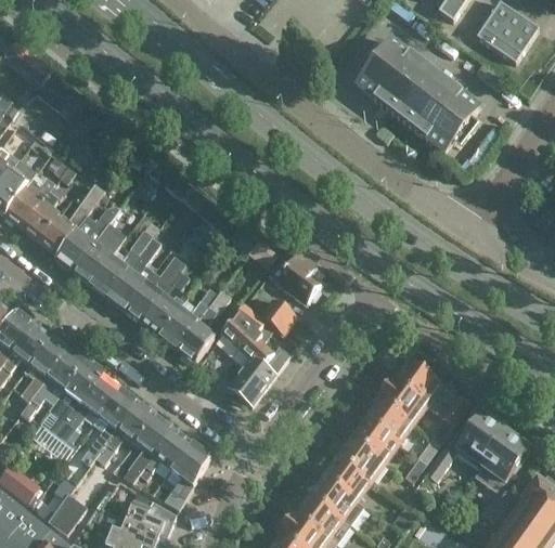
[(447,0),(440,10),(455,20),(467,0),(447,0)]
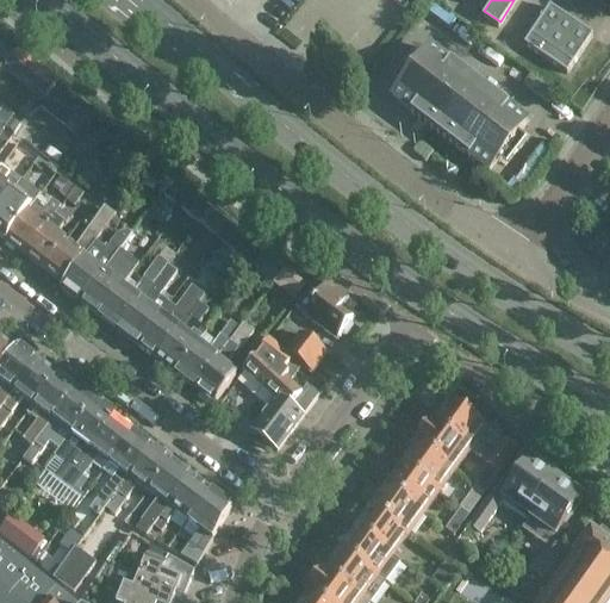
[(552,1),(527,39),(568,68),(595,30),(552,1)]
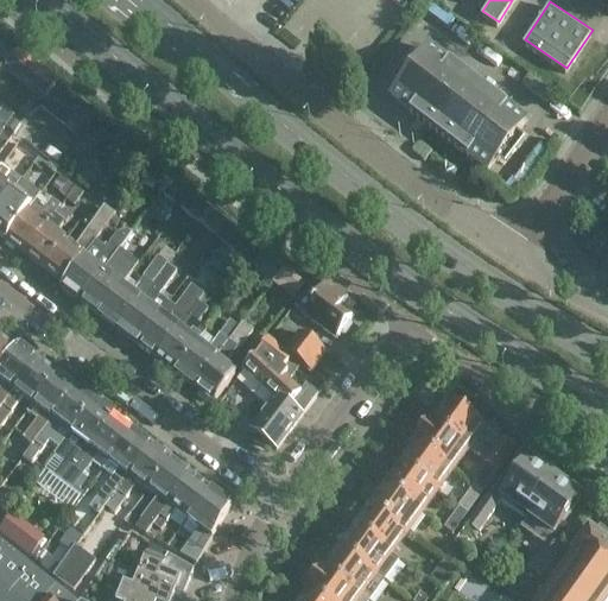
[(526,115),(429,42),(392,90),(488,164),(526,115)]
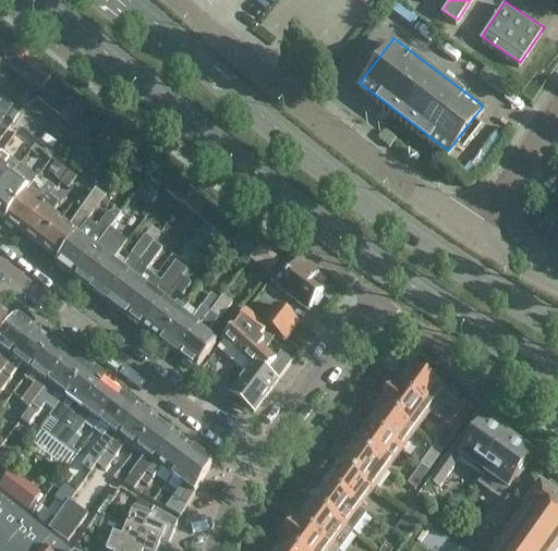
[(55,70),(17,39),(4,56),(41,86),(55,70)]
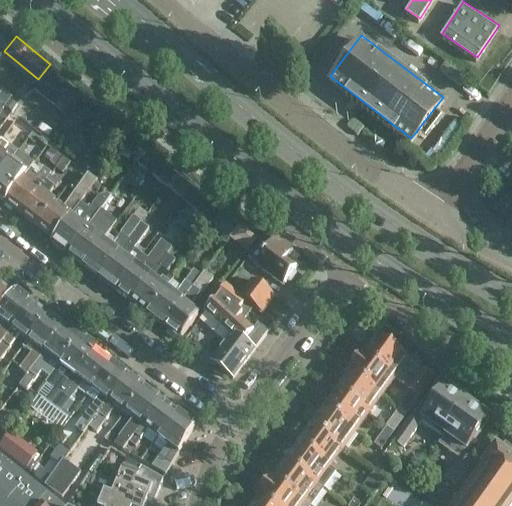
[(35,86),(66,111),(81,92),(50,67),(35,86)]
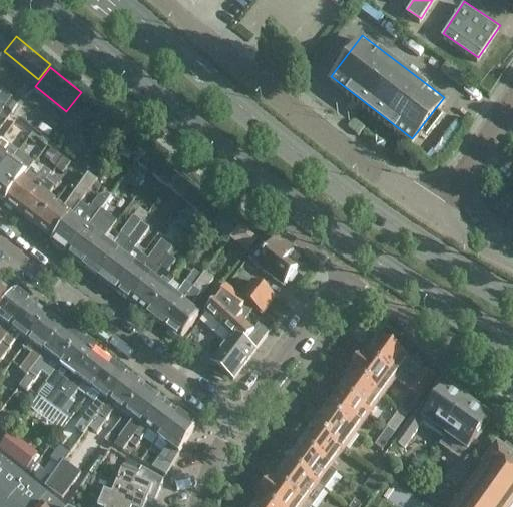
[(0,104),(0,115),(4,118),(9,112),(0,104)]
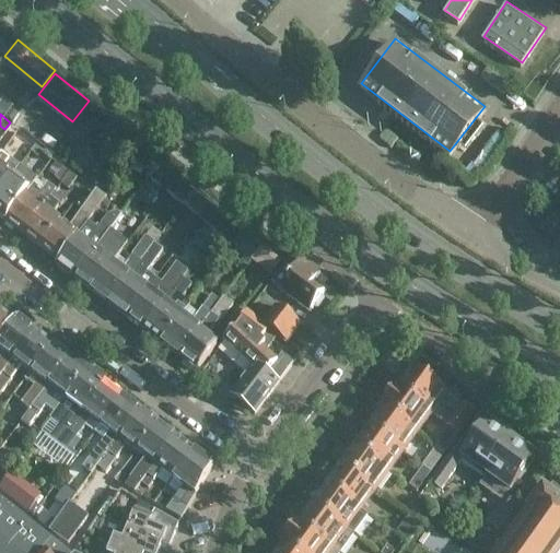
[(24,133),(16,128),(11,137),(18,143),(24,133)]
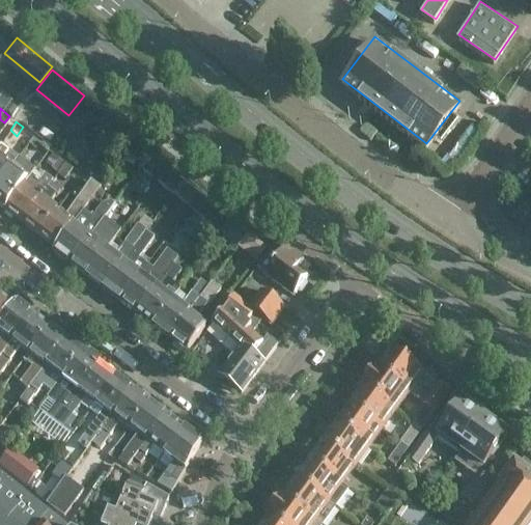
[(39,140),(33,135),(27,143),(33,149),(39,140)]
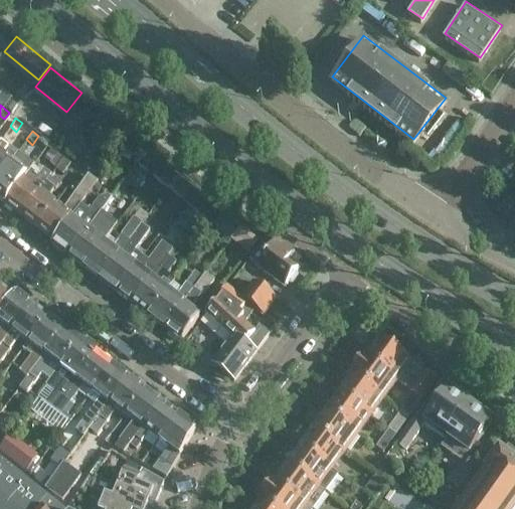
[(63,154),(51,145),(43,155),(55,165),(63,154)]
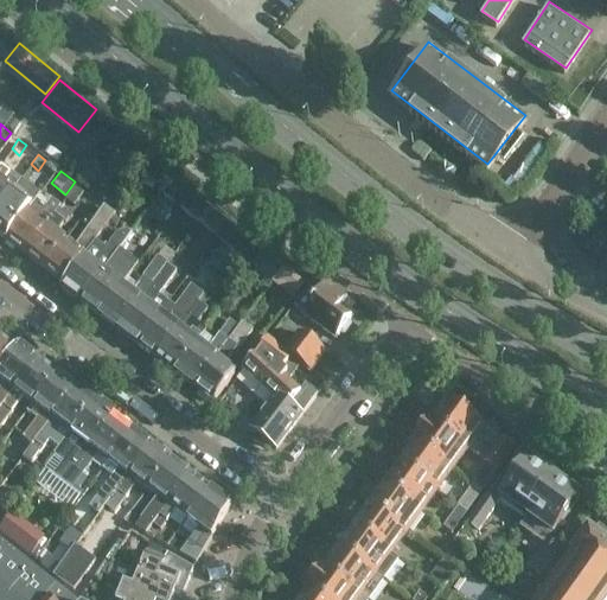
[(0,202),(16,182),(6,173),(0,182),(0,202)]
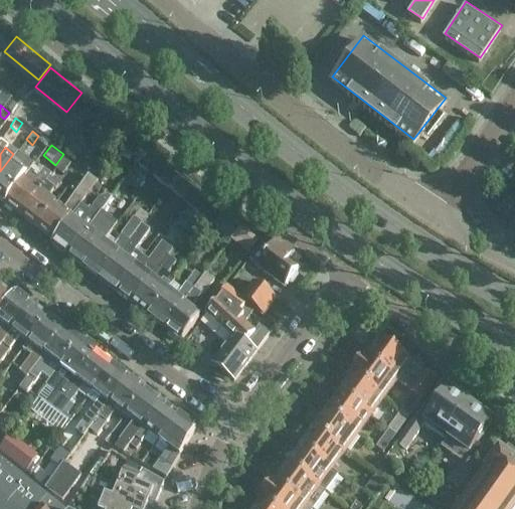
[(33,160),(17,148),(13,154),(0,171),(0,196),(4,199),(33,160)]
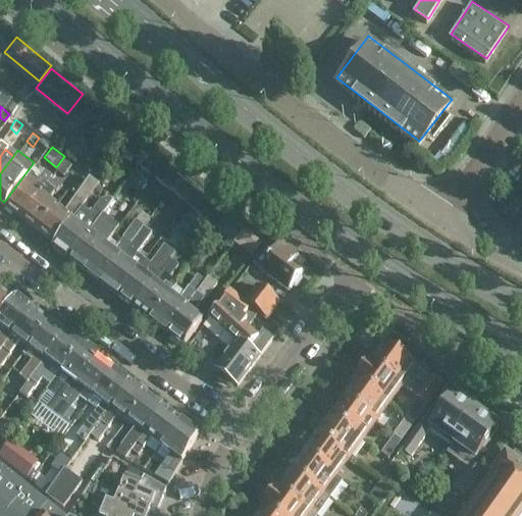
[(71,162),(64,156),(56,167),(62,171),(71,162)]
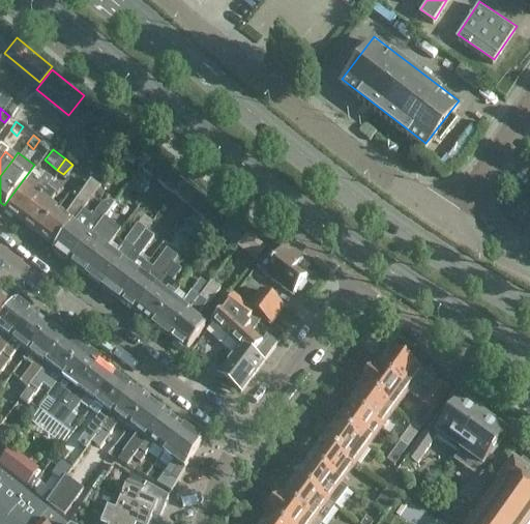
[(35,166),(34,165),(4,205),(21,217),(53,175),(45,170),(39,176),(32,170),(35,166)]
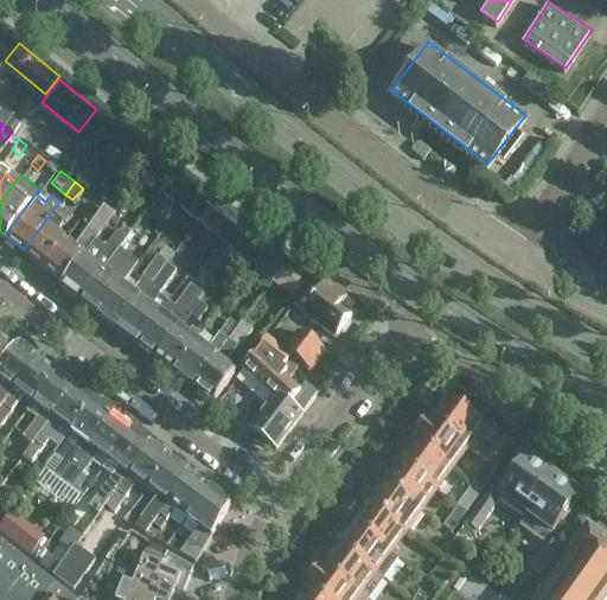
[(210,203),(191,189),(180,202),(198,216),(210,203)]
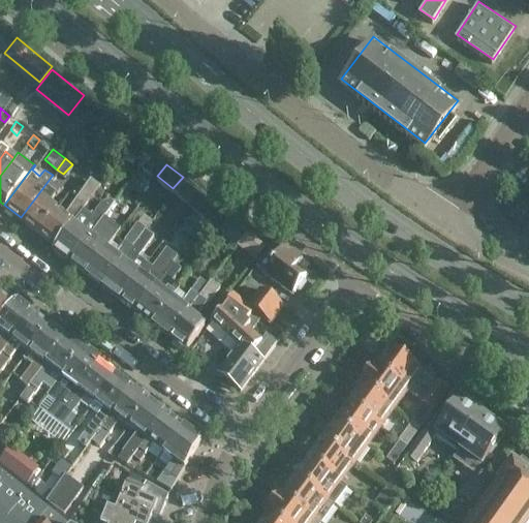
[(53,175),(21,217),(37,229),(55,205),(48,198),(55,189),(57,190),(60,185),(51,179),(53,176),(53,175)]
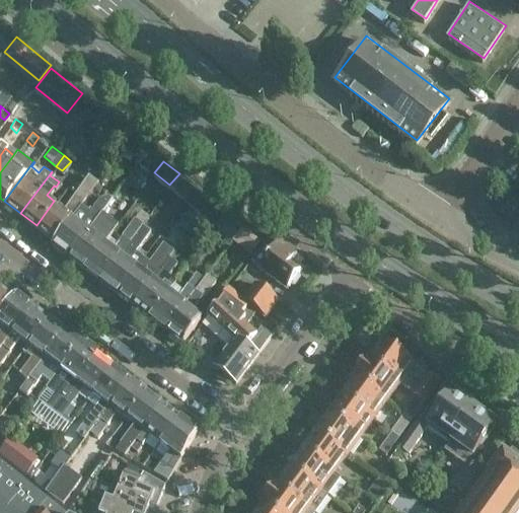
[(63,208),(54,201),(36,225),(54,238),(71,215),(97,178),(89,172),(63,208)]
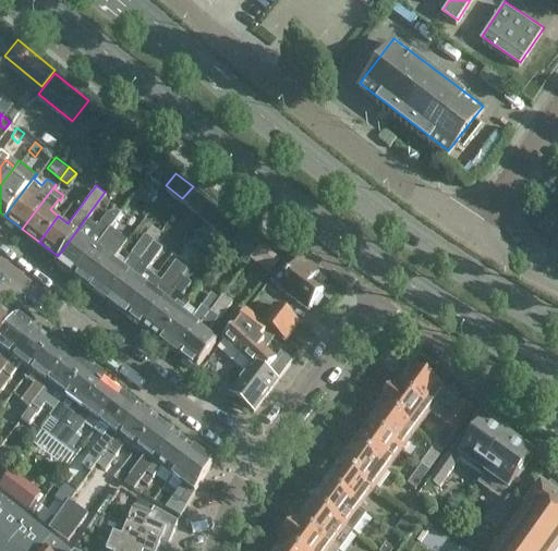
[(193,186),(182,198),(199,212),(209,199),(193,186)]
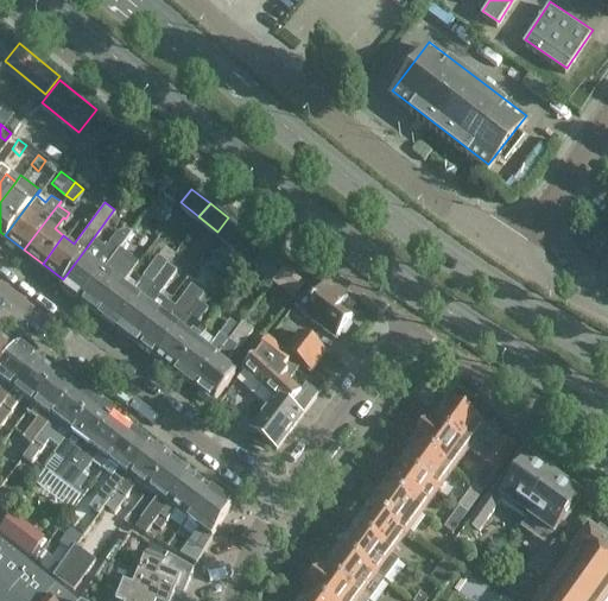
[(228,217),(217,232),(235,247),(247,232),(228,217)]
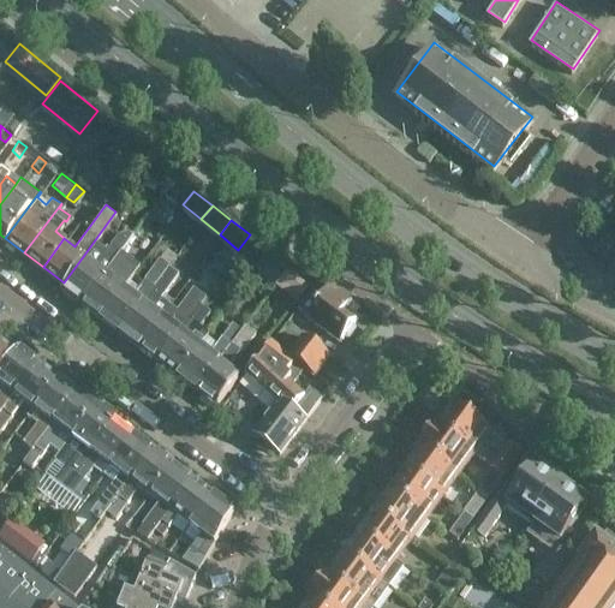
[(94,262),(84,255),(64,282),(61,286),(81,300),(127,238),(118,231),(106,248),(105,248),(94,262)]
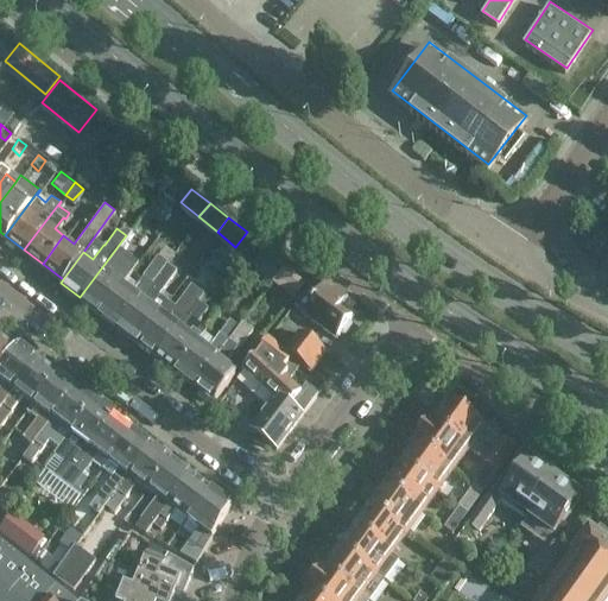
[(132,228),(127,235),(80,297),(99,311),(121,280),(111,273),(140,234),(132,228)]
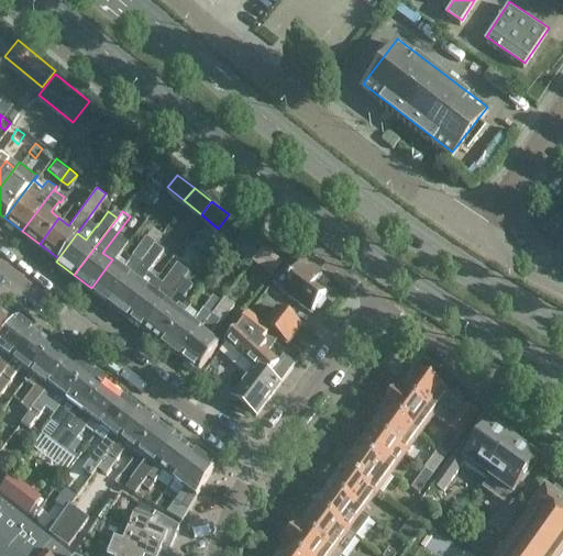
[(229,214),(218,229),(235,242),(245,229),(229,214)]
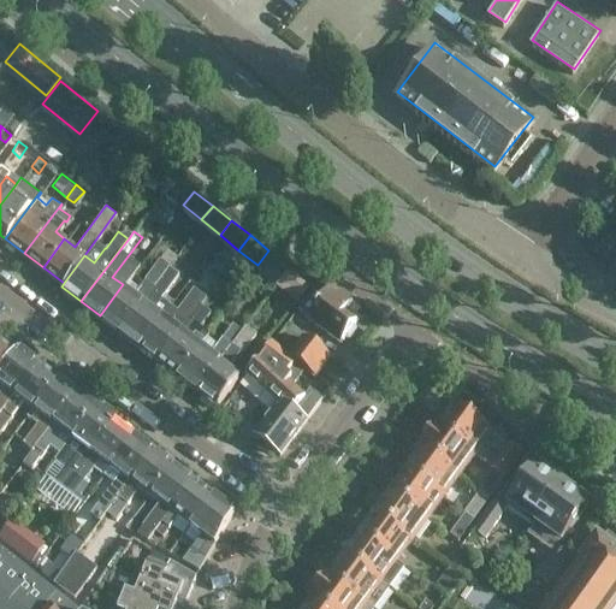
[(268,250),(258,265),(276,279),(288,265),(268,250)]
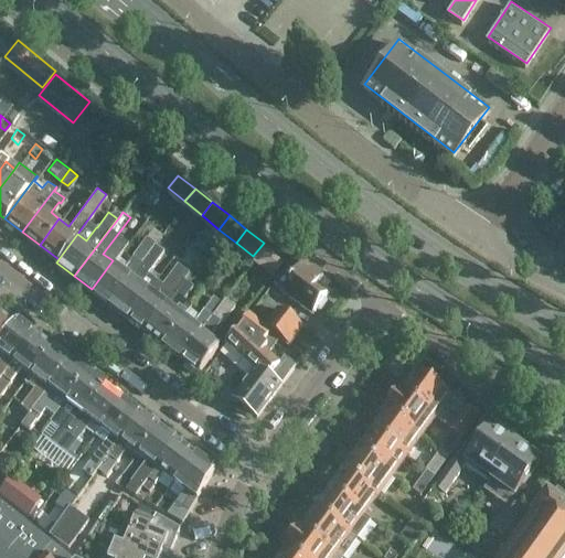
[(113,260),(92,289),(108,302),(155,242),(156,240),(147,234),(132,254),(131,253),(121,267),(113,260)]
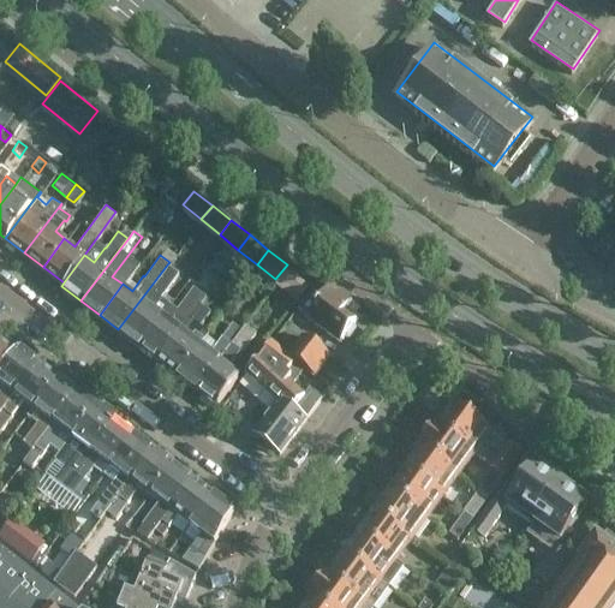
[(179,270),(168,263),(118,329),(138,344),(171,300),(161,294),(179,270)]
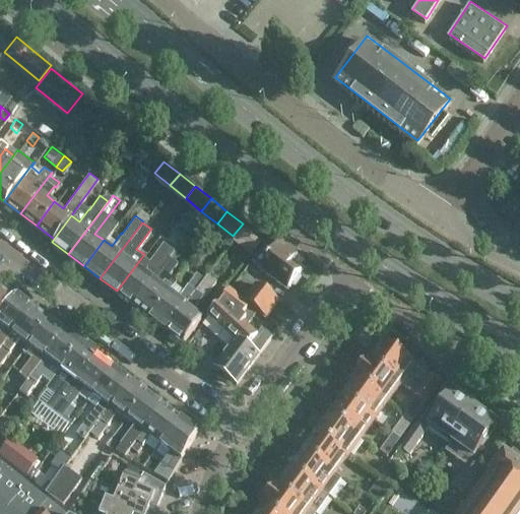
[(261,238),(246,225),(240,233),(255,246),(261,238)]
